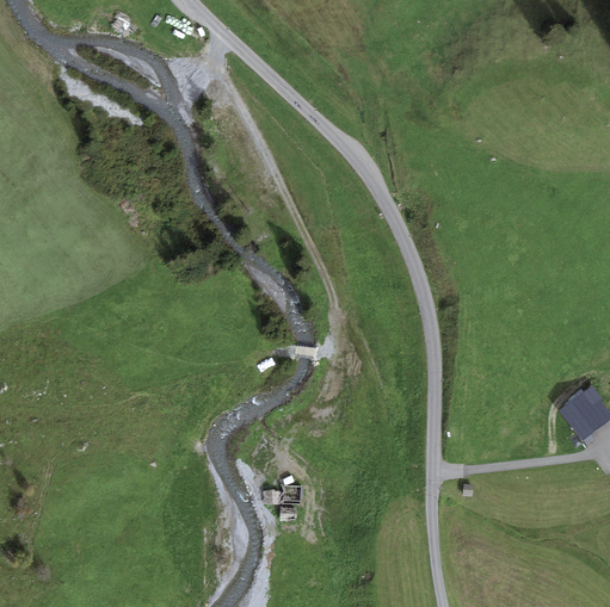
[(609,410),(592,383),(558,407),(580,438),(609,415),(609,410)]
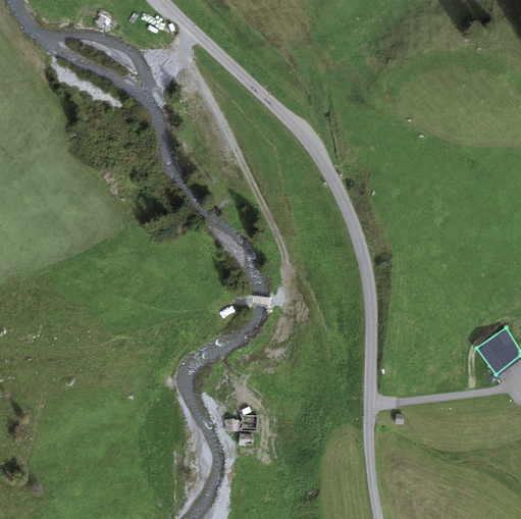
[(258,415),(241,414),(241,431),(258,432),(258,415)]
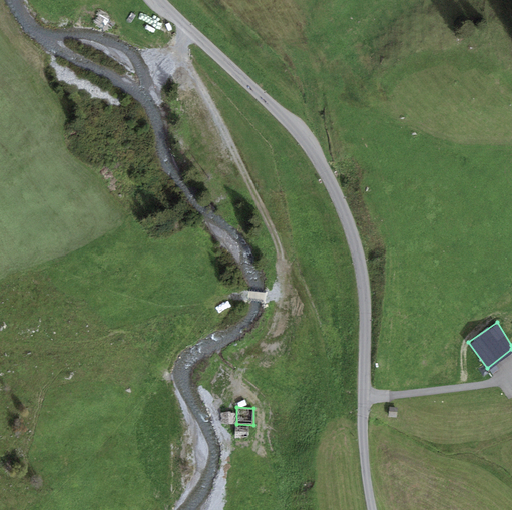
[(398,408),(389,408),(389,416),(398,417),(398,408)]
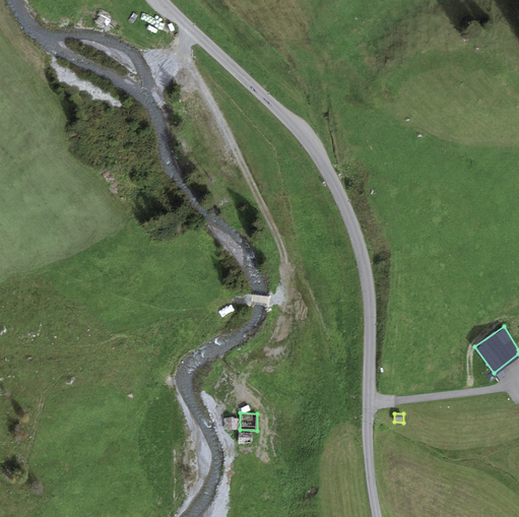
[(237,417),(223,417),(223,428),(237,429),(237,417)]
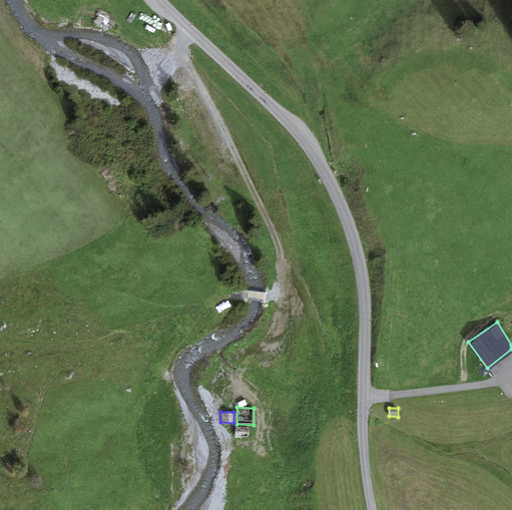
[(248,426),(234,426),(235,438),(248,438),(248,426)]
